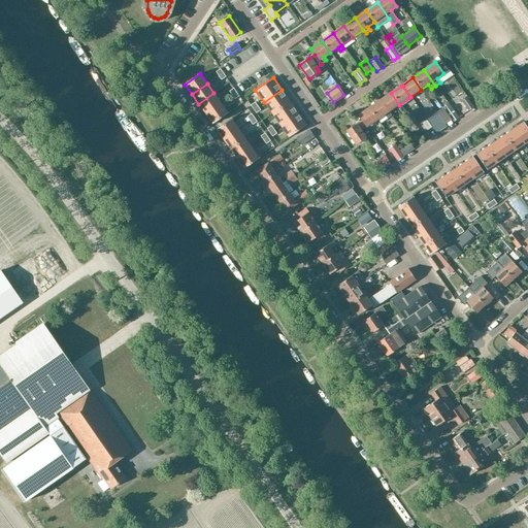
[(282,90),(264,102),(272,113),(290,101),(282,90)]
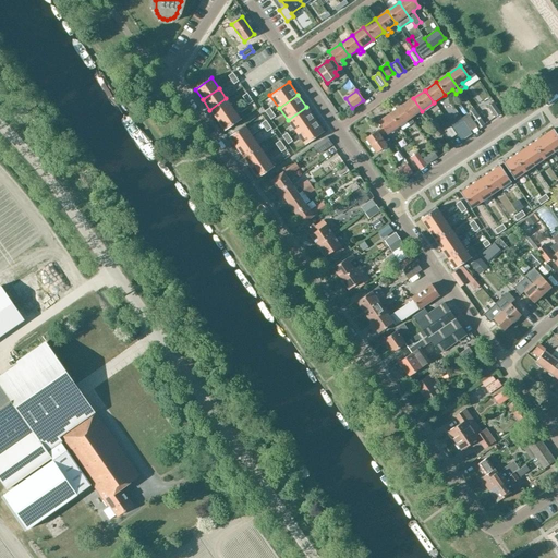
[(226,98),(209,110),(217,120),(233,109),(226,98)]
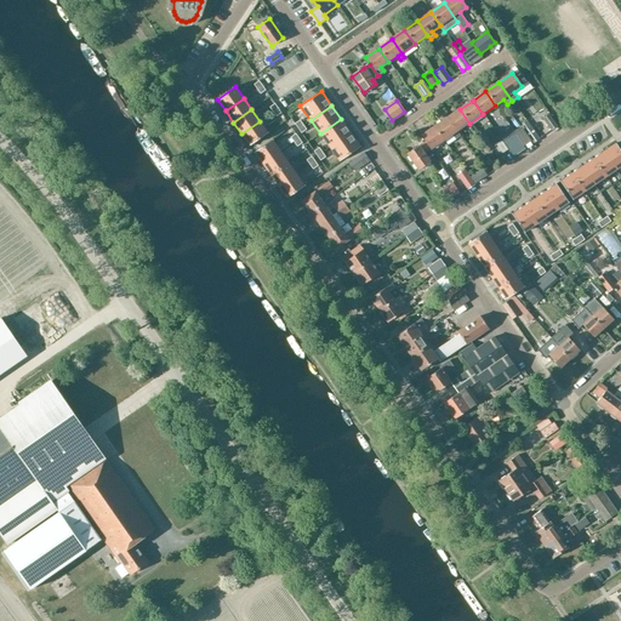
[(460,109),(448,118),(457,132),(469,124),(460,109)]
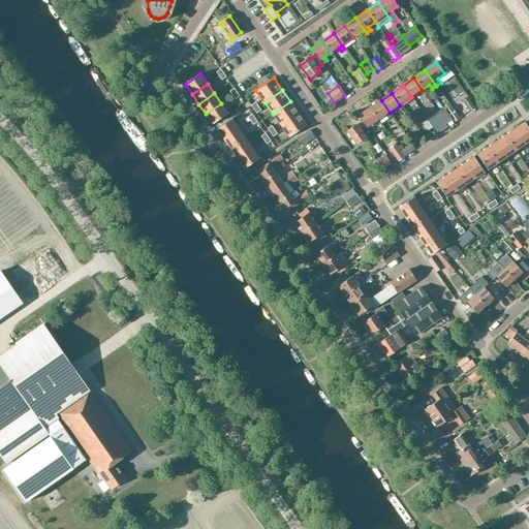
[(462,101),(469,112),(474,107),(467,97),(462,101)]
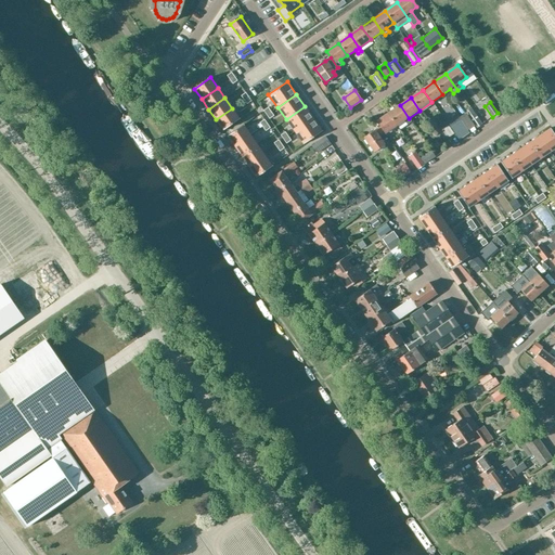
[(388,114),(397,126),(404,121),(407,125),(411,121),(409,118),(400,105),(388,114)]
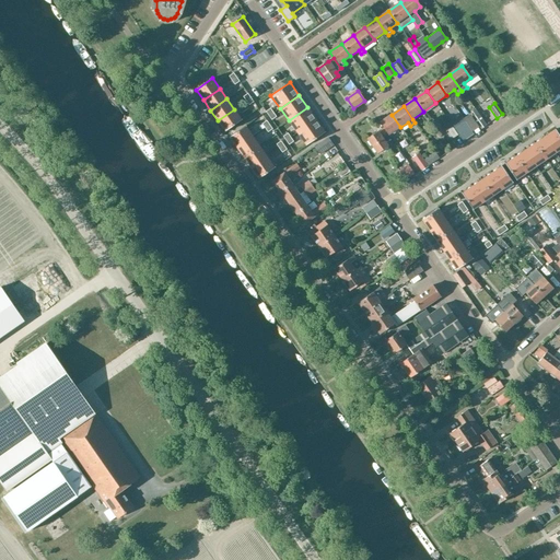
[(307,107),(289,120),(298,132),(316,119),(307,107)]
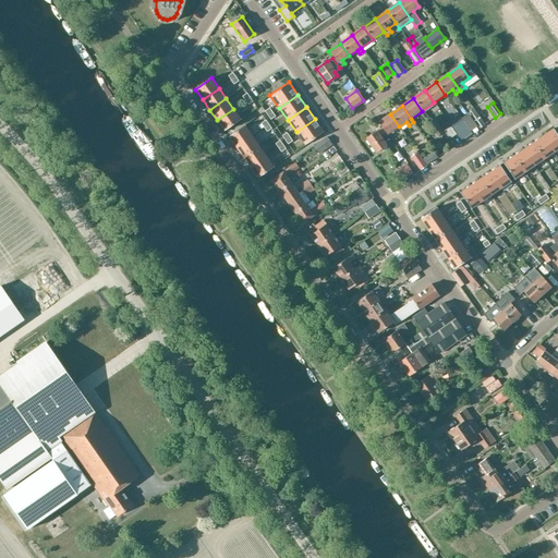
[(233,109),(217,120),(225,131),(240,120),(233,109)]
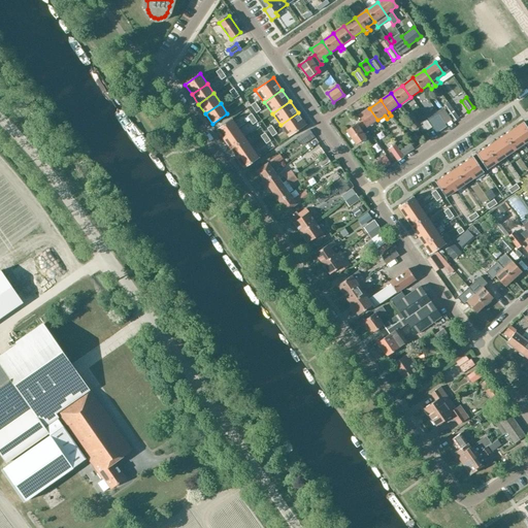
[(448,103),(443,106),(446,109),(444,109),(444,110),(451,120),(453,122),(458,118),(448,103)]
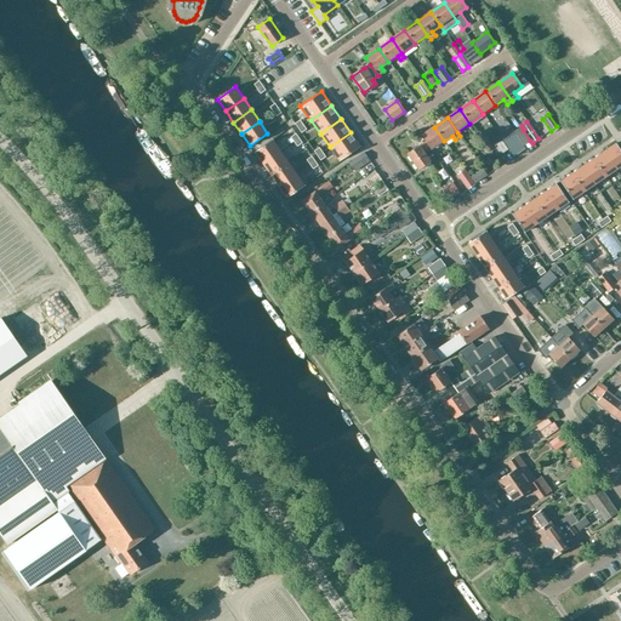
[(431,151),(432,151),(444,141),(434,127),(421,136),(426,142),(431,151)]
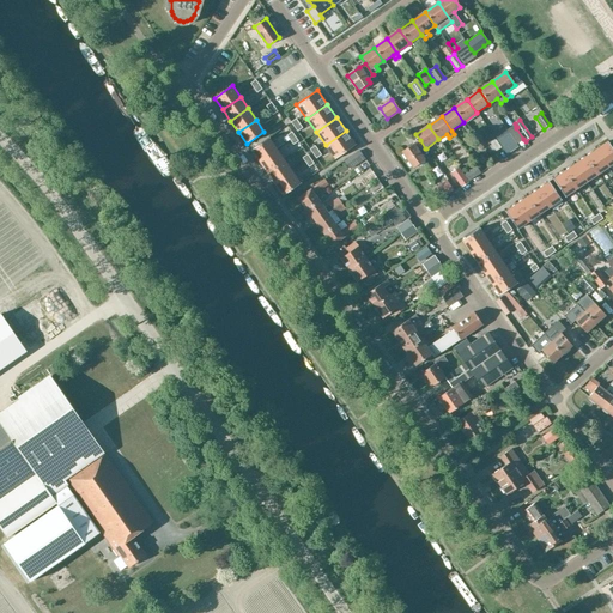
[(346,131),(326,145),(335,159),(356,145),(346,131)]
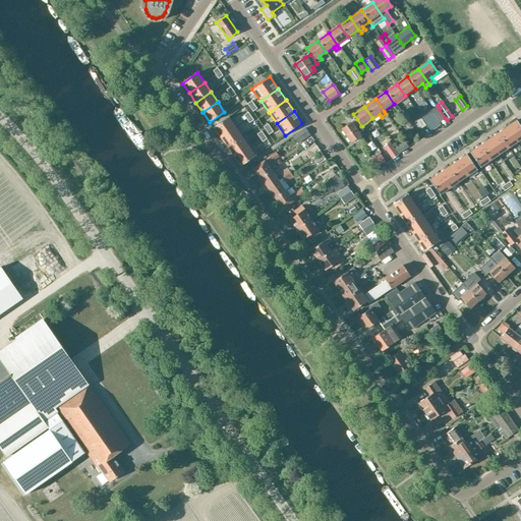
[(433,114),(428,117),(436,128),(441,125),(433,114)]
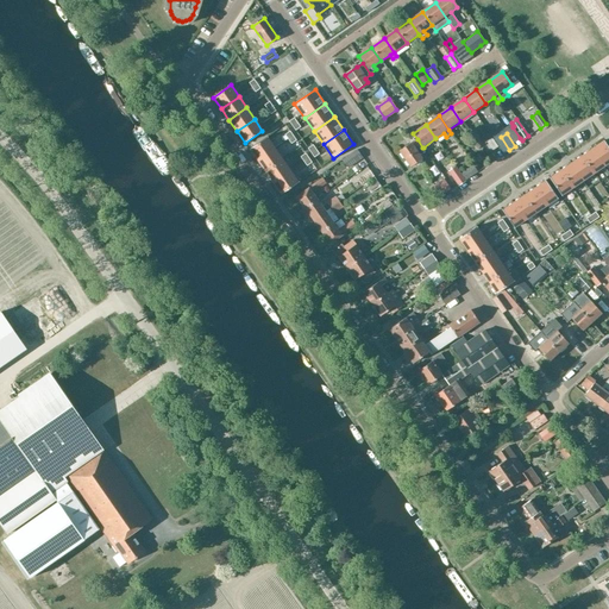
[(267,137),(249,149),(257,161),(275,148),(267,137)]
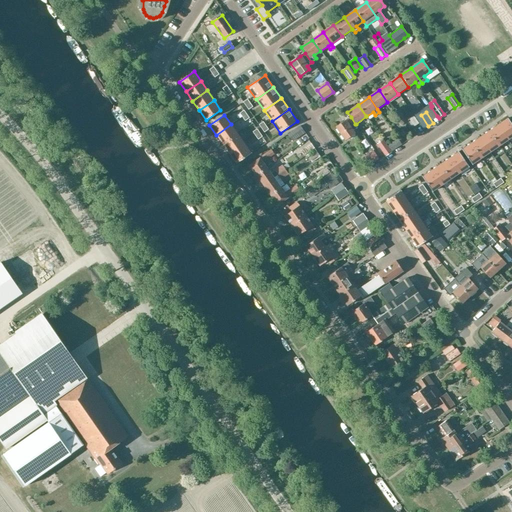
[(409,119),(414,127),(418,124),(413,116),(409,119)]
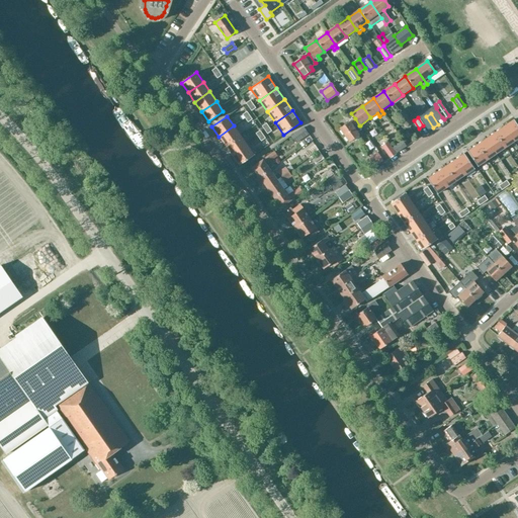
[(359,125),(355,118),(350,122),(349,121),(340,128),(349,142),(359,136),(356,132),(361,127),(360,125),(359,125)]
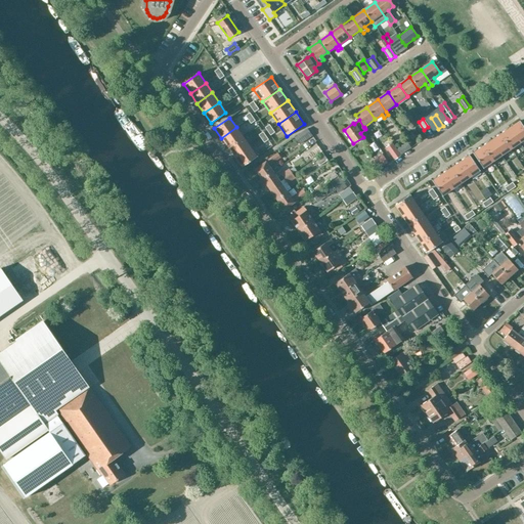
[(523,127),(519,121),(510,127),(520,142),(523,139),(523,127)]
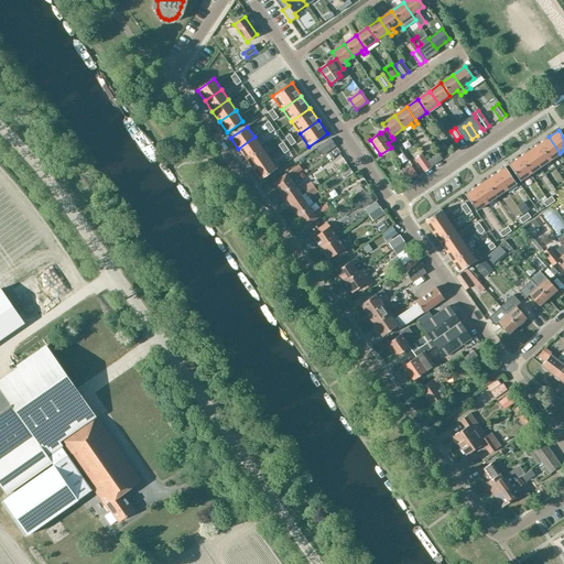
[(255,137),(238,149),(246,159),(261,148),(255,137)]
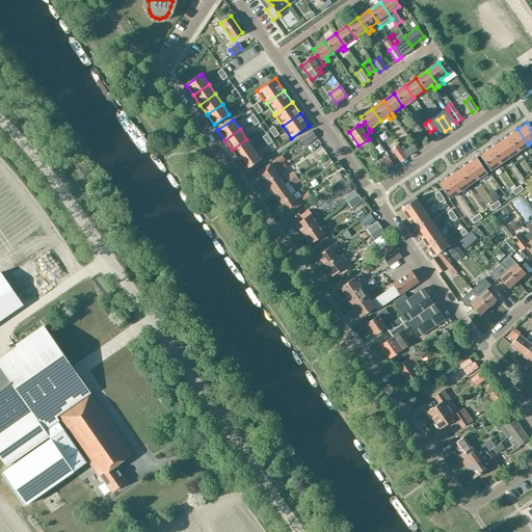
[(517,129),(508,136),(519,152),(528,144),(517,129)]
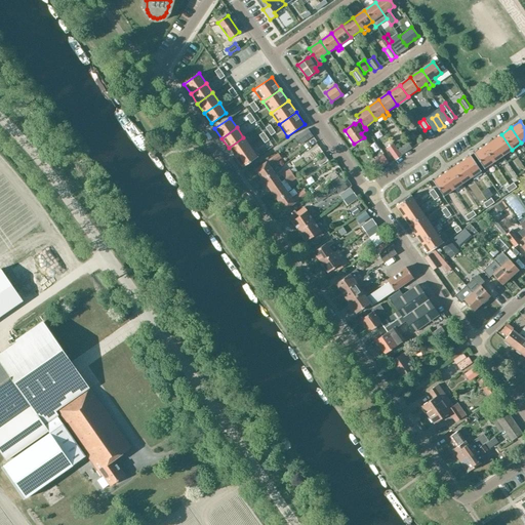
[(295,137),(299,145),(312,135),(308,129),(295,137)]
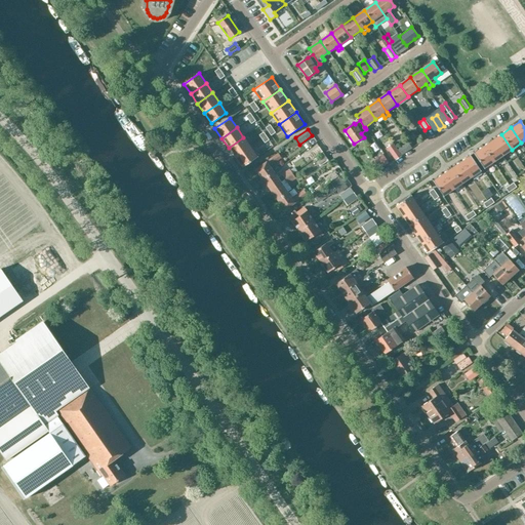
[(419,135),(423,140),(428,136),(425,131),(419,135)]
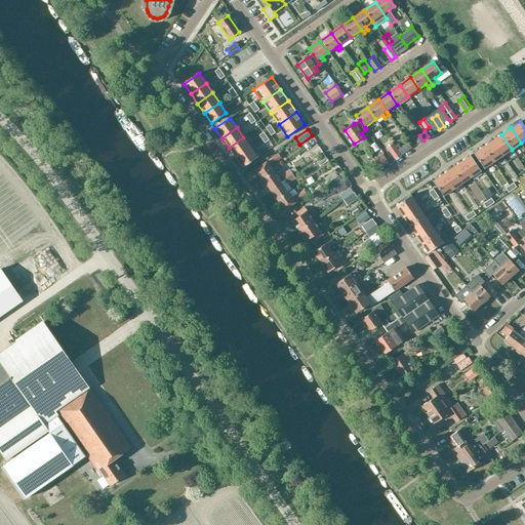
[(501,134),(492,140),(502,156),(512,150),(501,134)]
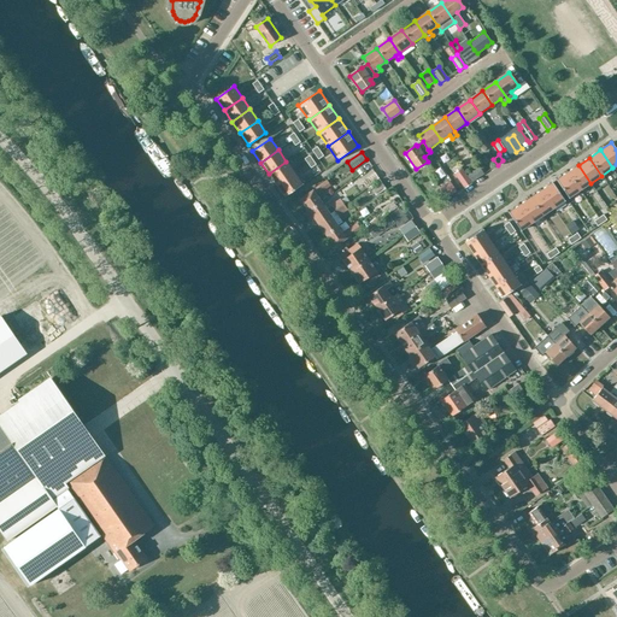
[(286,162),(269,174),(276,186),(294,172),(286,162)]
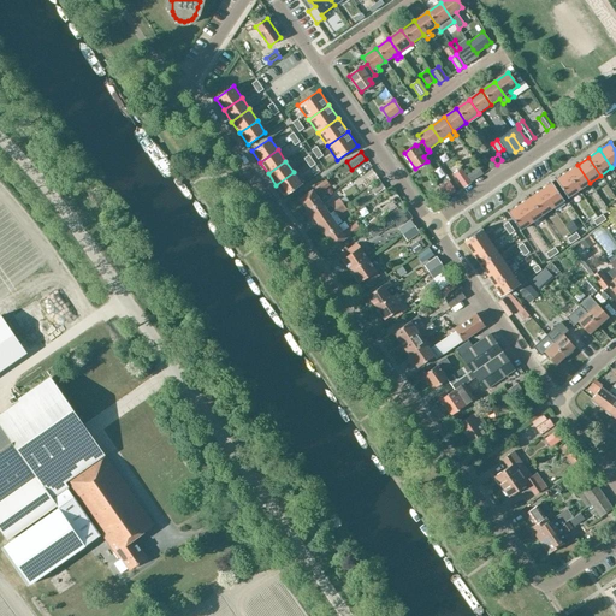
[(578,165),(567,172),(579,190),(590,183),(578,165)]
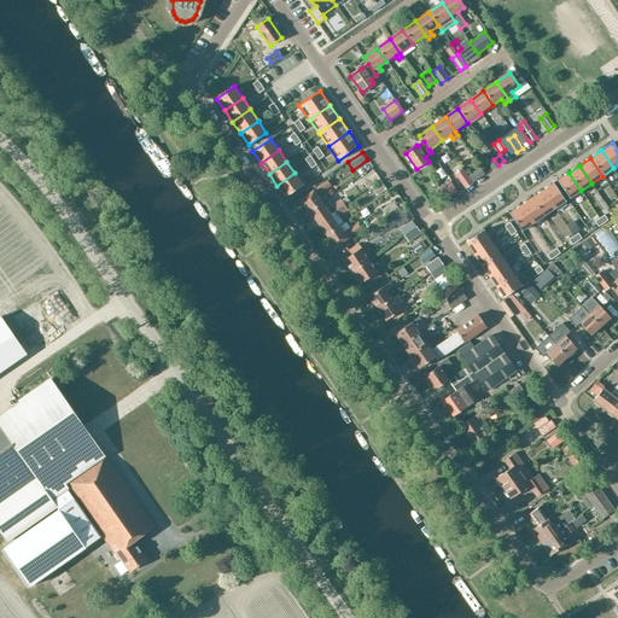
[(454,174),(465,188),(473,184),(462,168),(454,174)]
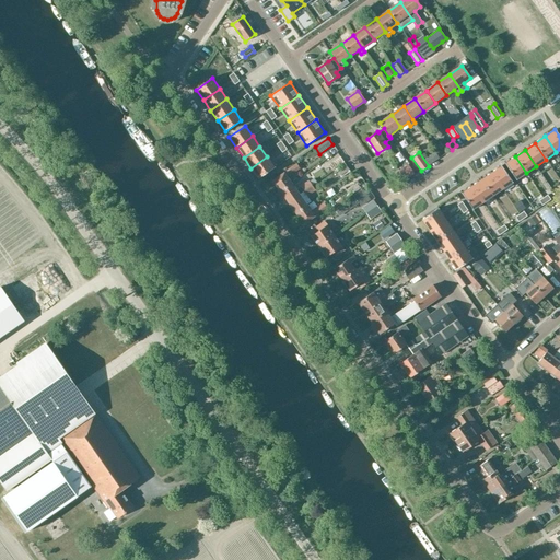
[(424,159),(428,165),(439,158),(435,152),(424,159)]
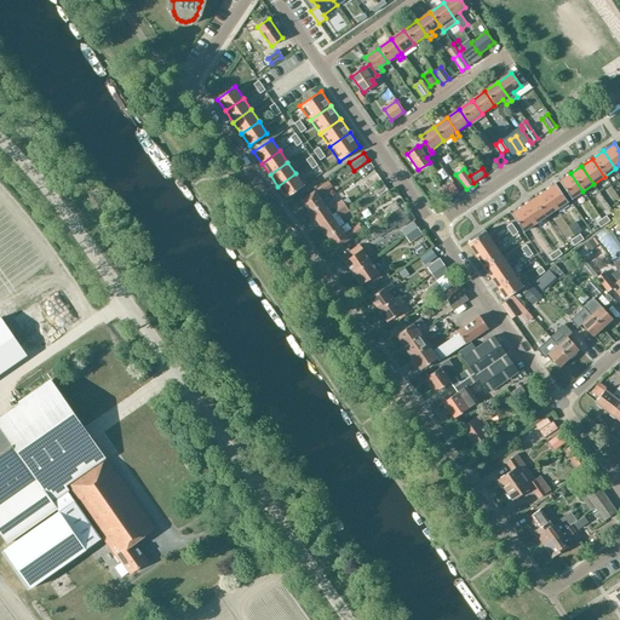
[(296,173),(277,187),(286,197),(304,185),(296,173)]
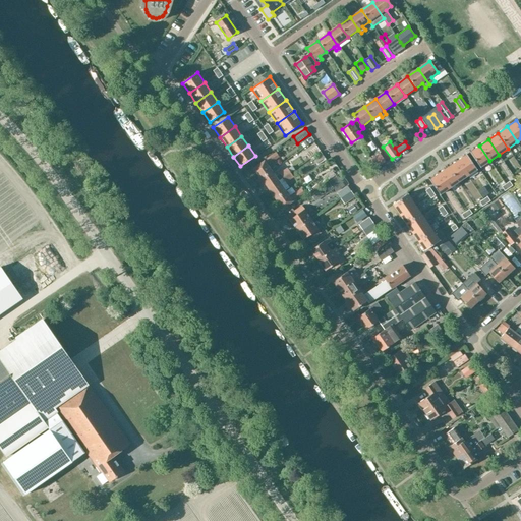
[(479,146),(469,152),(479,167),(489,161),(479,146)]
